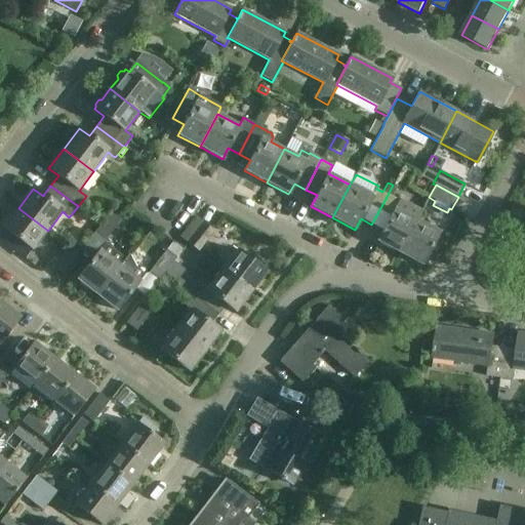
[(398,253),(415,220),(420,211),(399,199),(399,201),(388,195),(371,225),(382,231),(376,241),(398,253)]
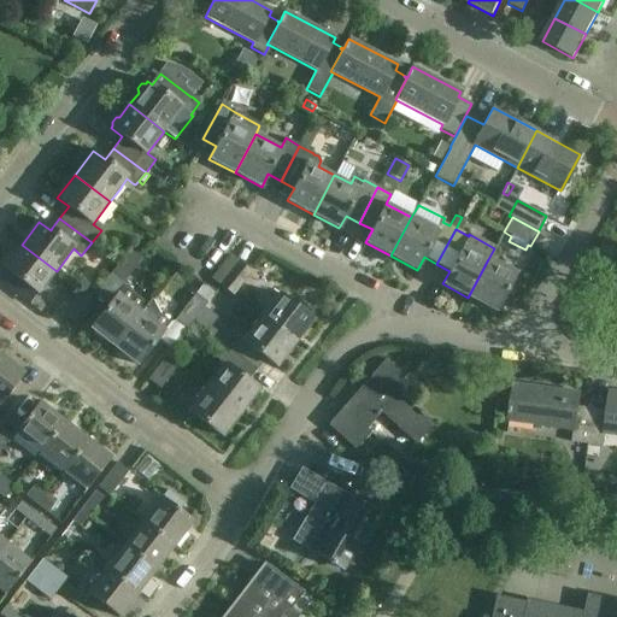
[(39,295),(57,271),(22,245),(4,268),(39,295)]
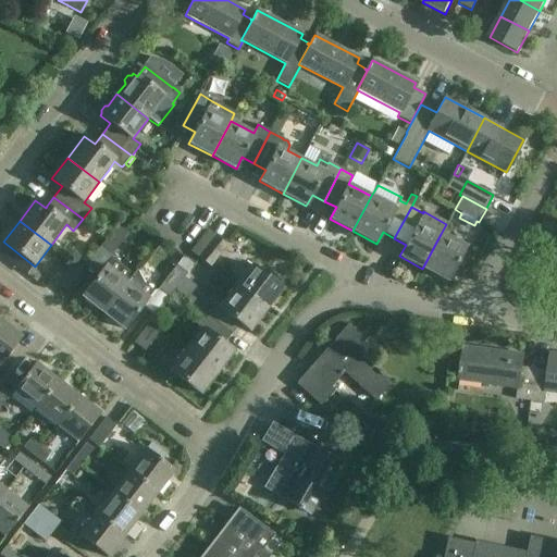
[(111,255),(130,231),(119,222),(100,247),(111,255)]
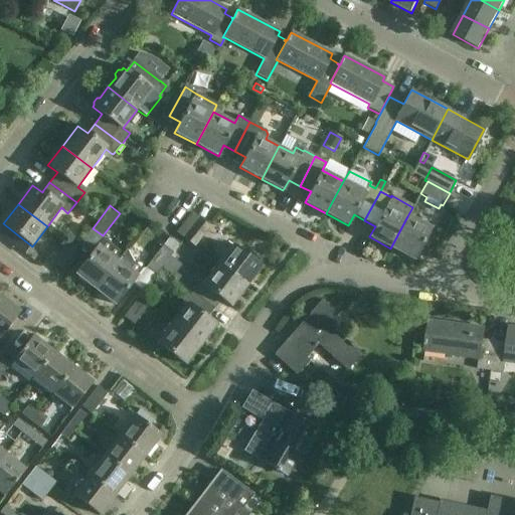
[(194,246),(209,227),(192,214),(177,233),(194,246)]
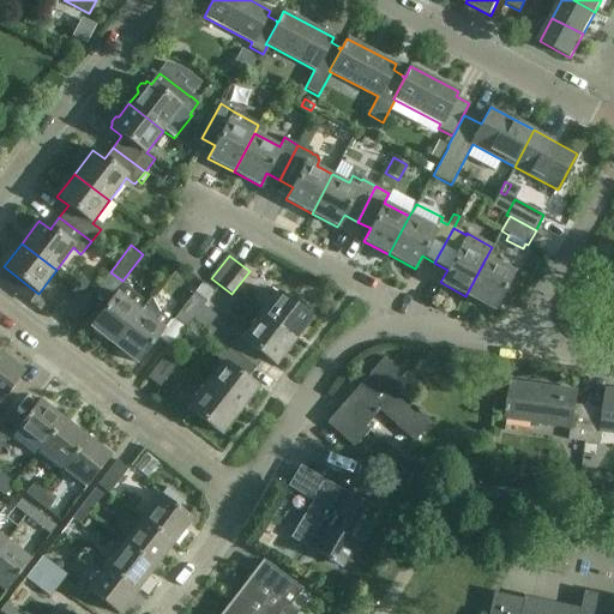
[(486,258),(465,296),(493,309),(513,272),(486,258)]
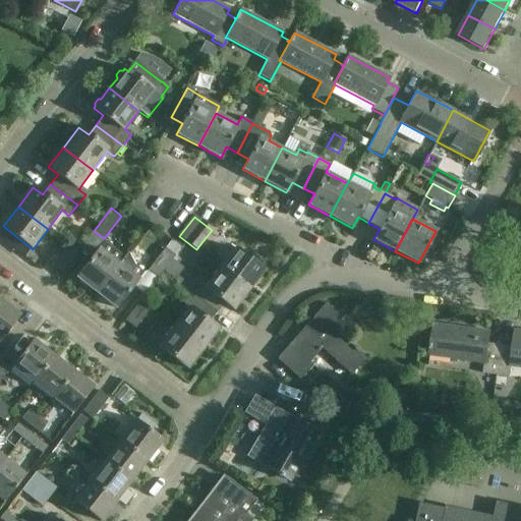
[(96,293),(123,256),(104,241),(76,278),(78,280),(78,282),(85,288),(89,287),(96,293)]
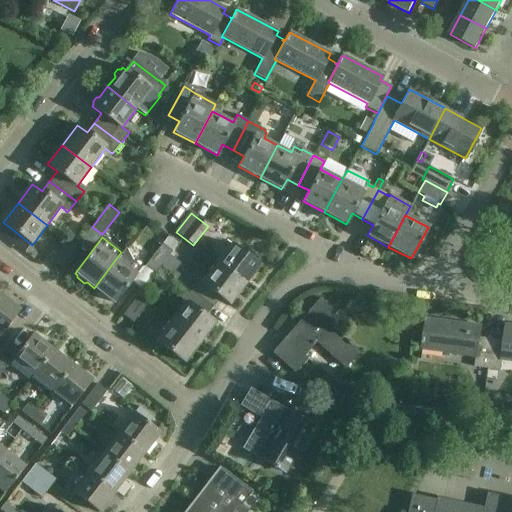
[(62,267),(77,249),(67,241),(52,259),(62,267)]
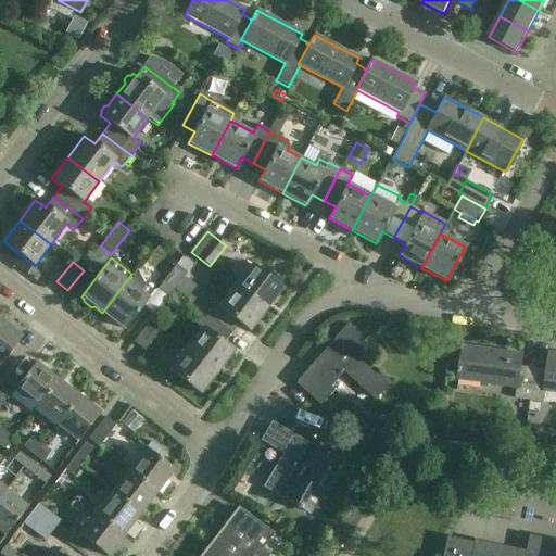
[(184,278),(187,274),(176,265),(158,290),(162,293),(167,298),(175,289),(184,278)]
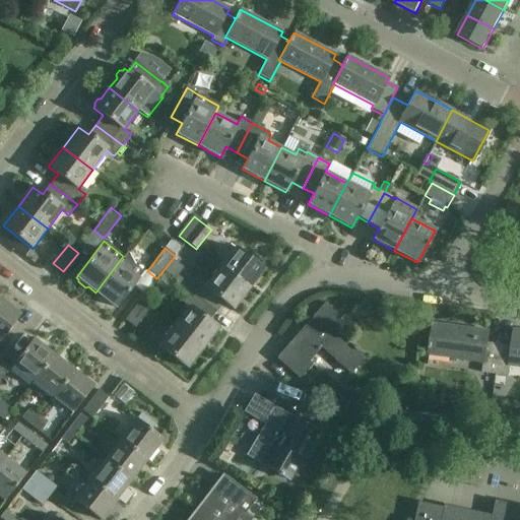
[(219,267),(218,268),(247,290),(248,289),(263,270),(235,248),(219,267)]
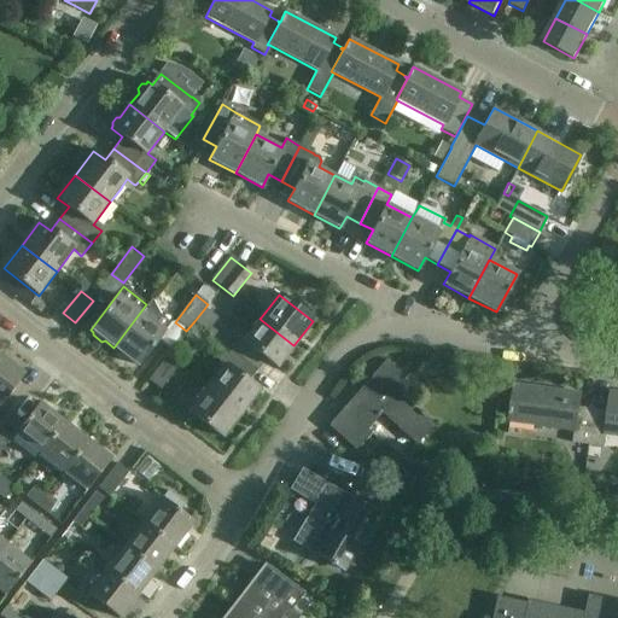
[(146,304),(114,348),(123,355),(124,359),(133,365),(135,365),(138,366),(170,322),(159,314),(151,299),(147,304),(146,304)]
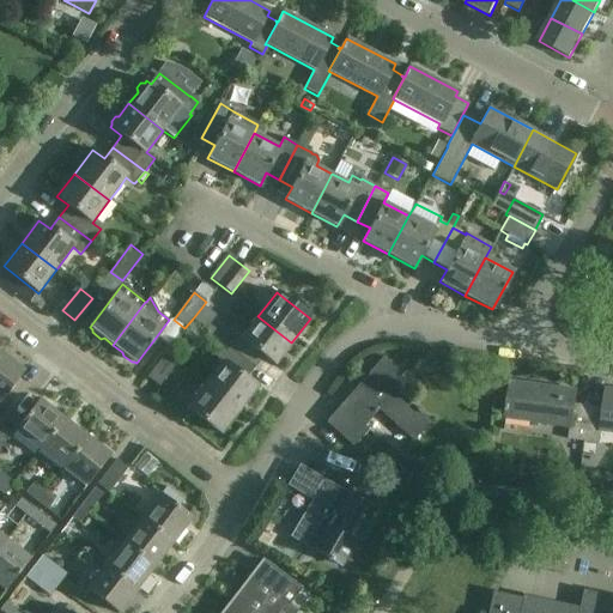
[(202,307),(193,319),(206,329),(216,316),(202,307)]
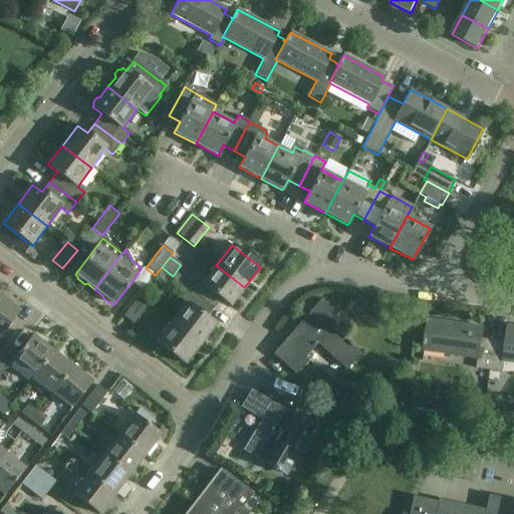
[(195,277),(188,287),(201,297),(214,307),(221,298),(230,305),(244,287),(216,265),(205,280),(203,283),(195,277)]
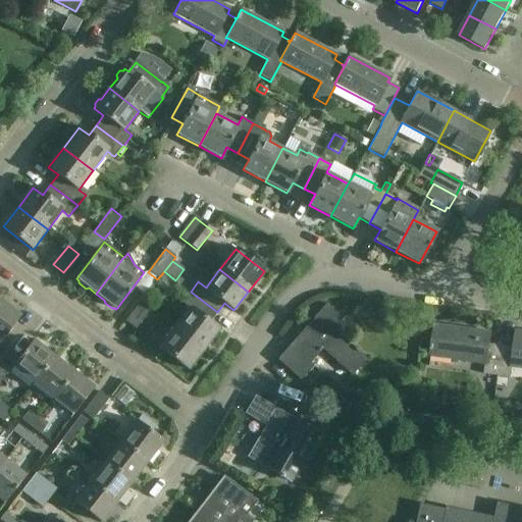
[(174,327),(173,328),(203,351),(203,350),(218,330),(209,322),(217,312),(204,302),(191,292),(181,303),(189,309),(174,327)]
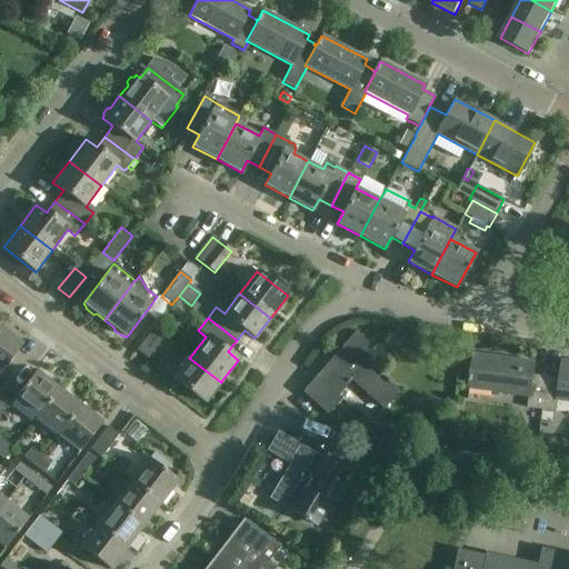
[(0,371),(21,345),(0,329),(0,328),(0,371)]
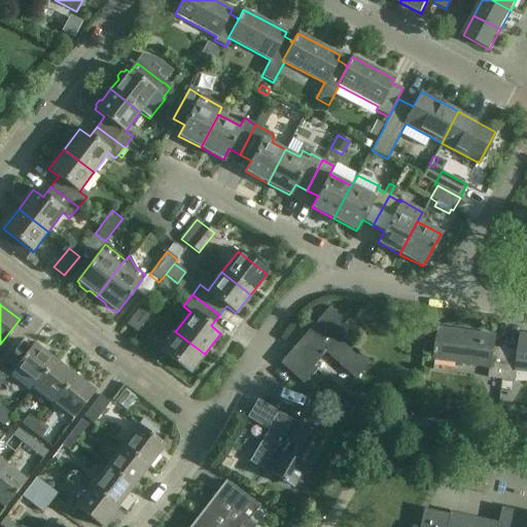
[(137,332),(152,312),(143,305),(127,325),(137,332)]
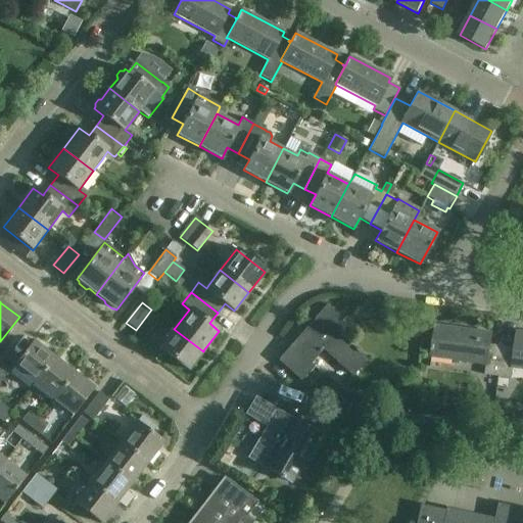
[(367,360),(333,331),(343,320),(326,304),(277,361),(300,381),(314,367),(311,364),(323,350),(352,376),(367,360)]
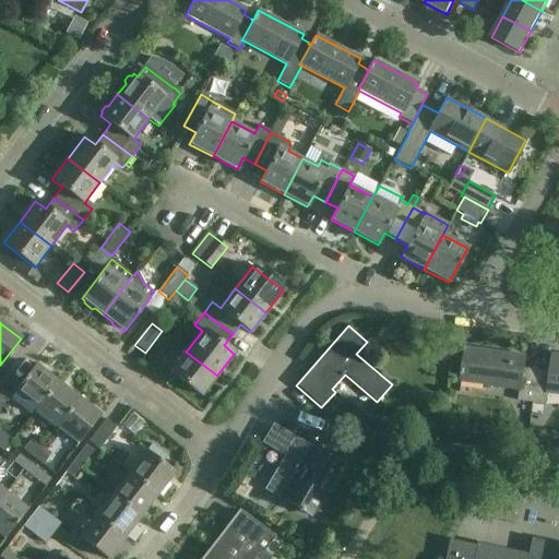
[(466,348),(462,382),(521,390),(519,401),(521,402),(520,413),(532,414),(533,403),(537,371),(524,369),(526,357),(466,348)]
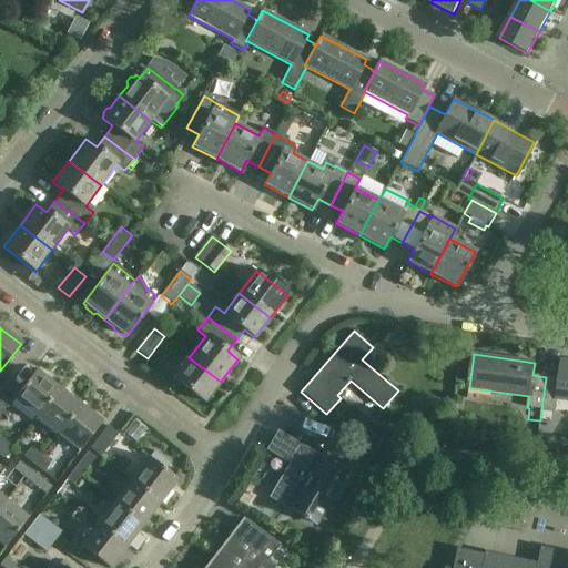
[(189,357),(173,378),(204,403),(221,382),(189,357)]
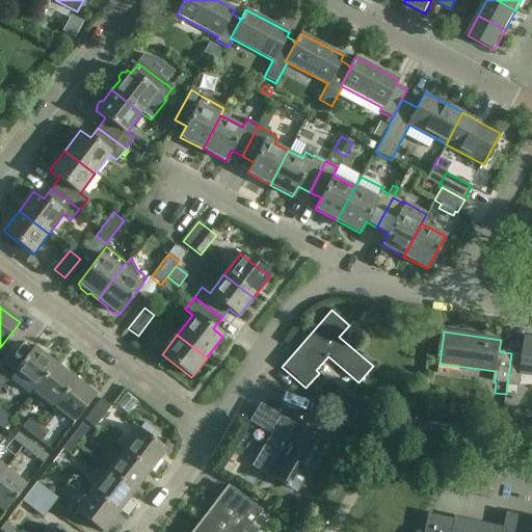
[(507,383),(506,394),(515,395),(517,384),(522,386),(523,375),(531,376),(531,339),(527,339),(525,354),(511,353),(507,383)]
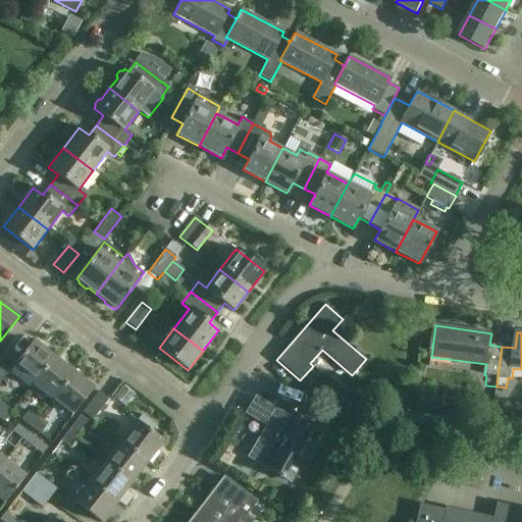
[(33,341),(12,367),(33,383),(53,357),(33,341)]
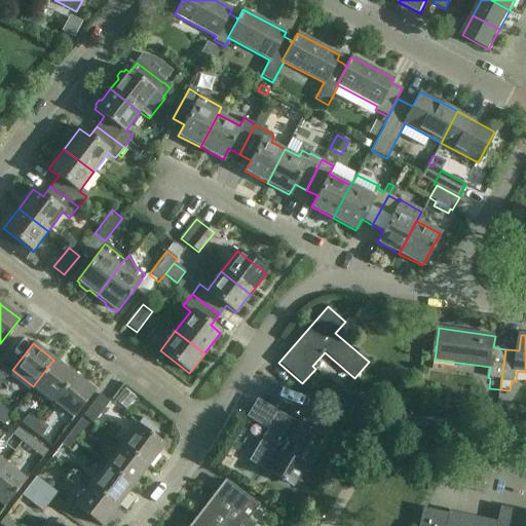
[(53,360),(33,386),(53,402),(74,375),(53,360)]
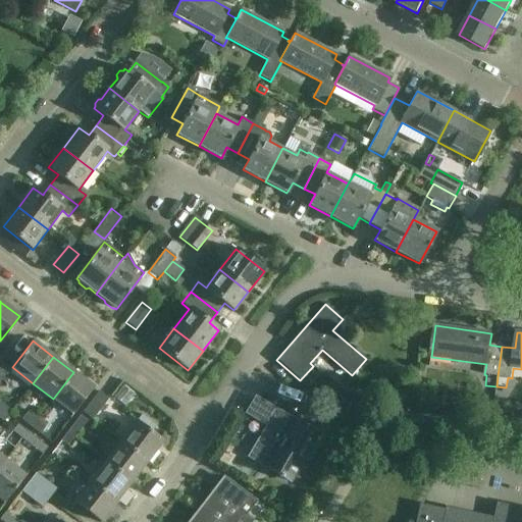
[(0,381),(6,374),(7,375),(10,371),(0,363),(0,381)]
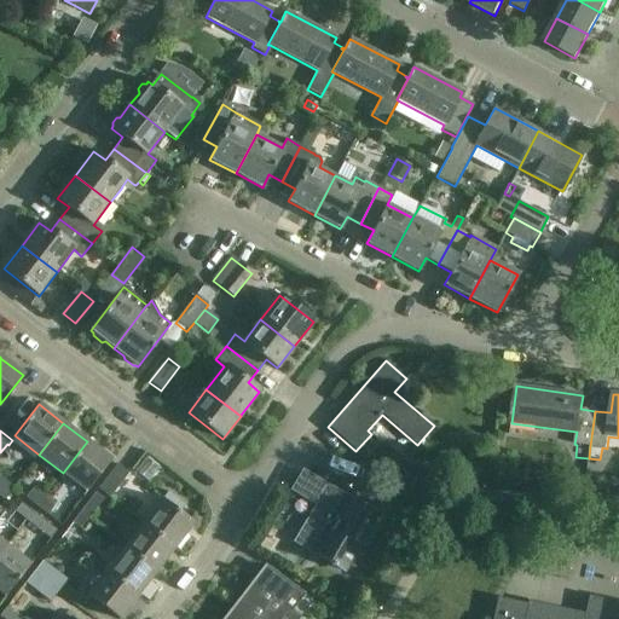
[(87,441),(63,473),(87,492),(111,460),(87,441)]
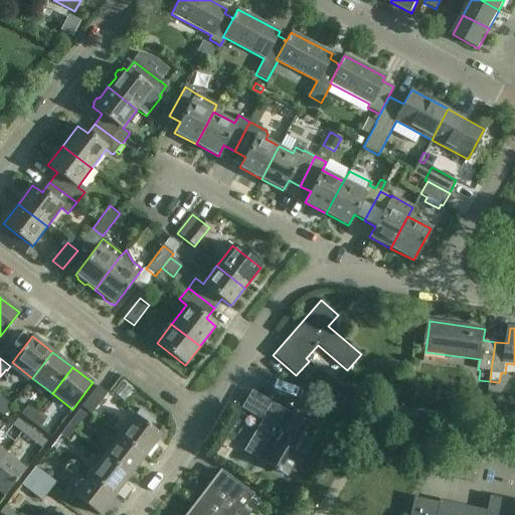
[(91,414),(107,393),(98,386),(80,406),(91,414)]
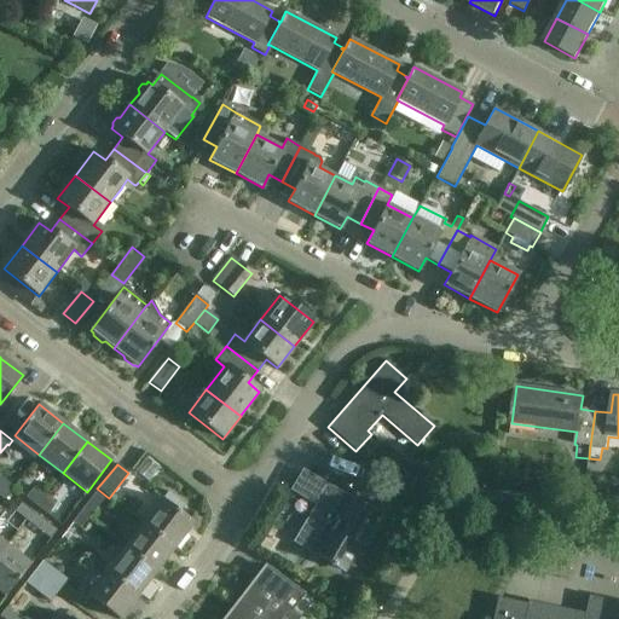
[(294,484),(290,491),(313,504),(293,541),(296,543),(345,571),(377,515),(316,480),(301,472),(294,484)]
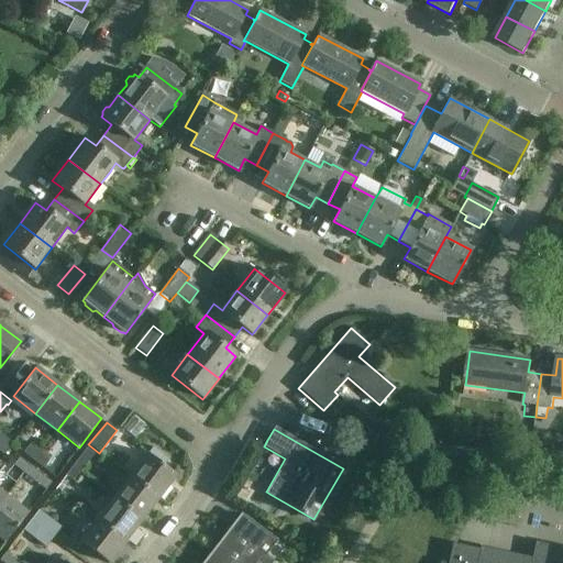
[(379,438),(370,453),(379,460),(389,444),(379,438)]
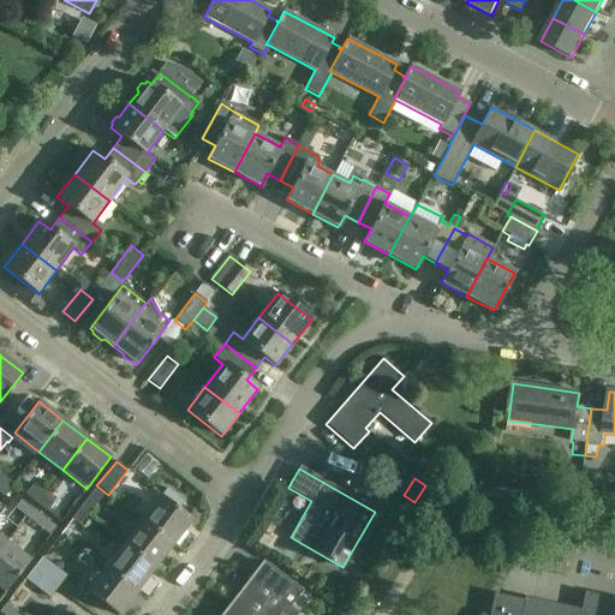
[(37,502),(45,494),(33,485),(27,494),(37,502)]
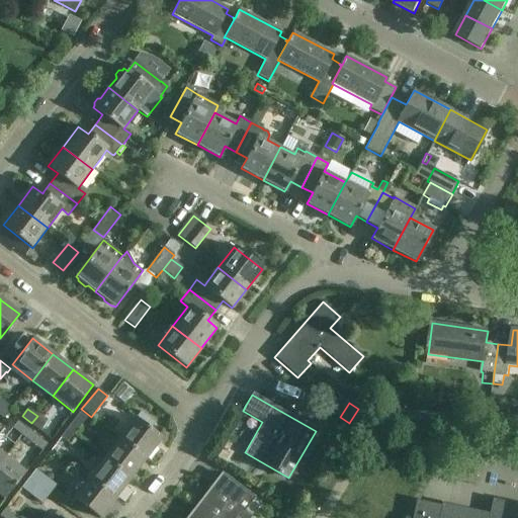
[(136,417),(119,438),(146,458),(161,438),(158,435),(154,432),(159,426),(140,411),(136,417)]
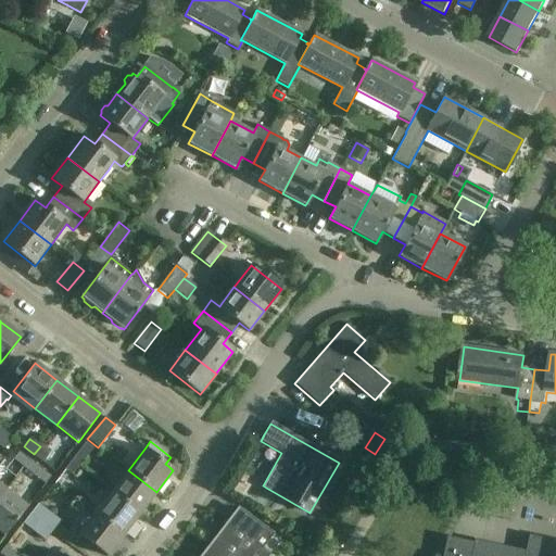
[(72,460),(78,467),(92,449),(86,442),(72,460)]
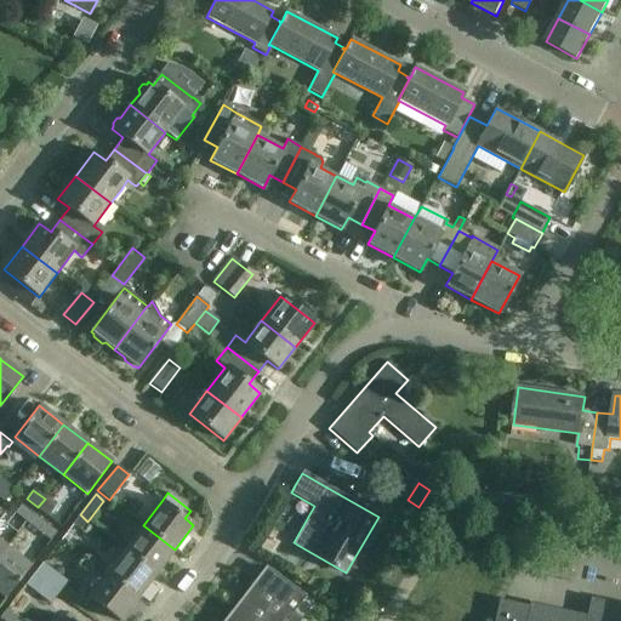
[(45,499),(38,507),(50,516),(56,507),(45,499)]
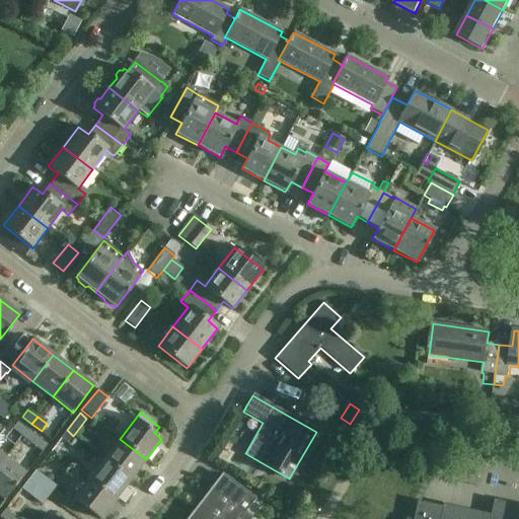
[(17,423),(12,429),(20,436),(26,429),(17,422),(17,423)]
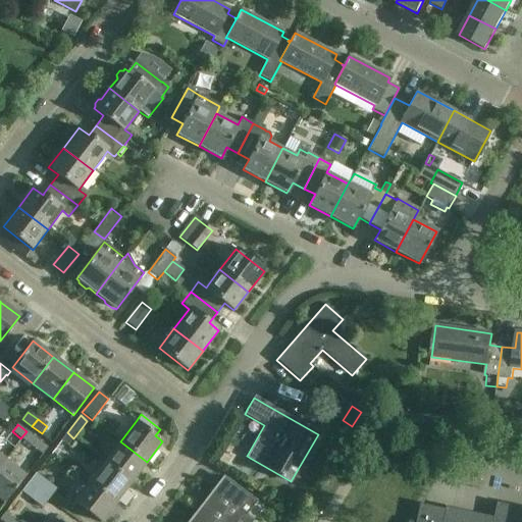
[(27,431),(20,438),(22,439),(42,455),(48,448),(28,432),(27,431)]
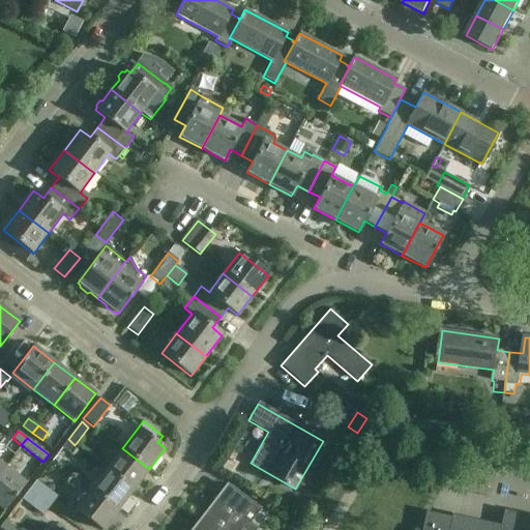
[(68,453),(75,445),(68,439),(61,448),(68,453)]
